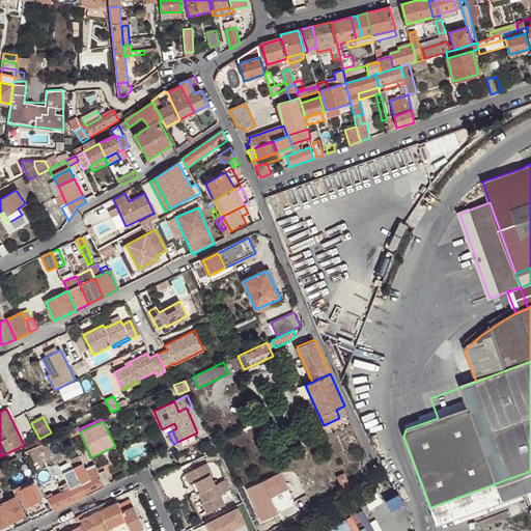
[(297,445),(299,449),(326,436),(324,431),(297,445)]
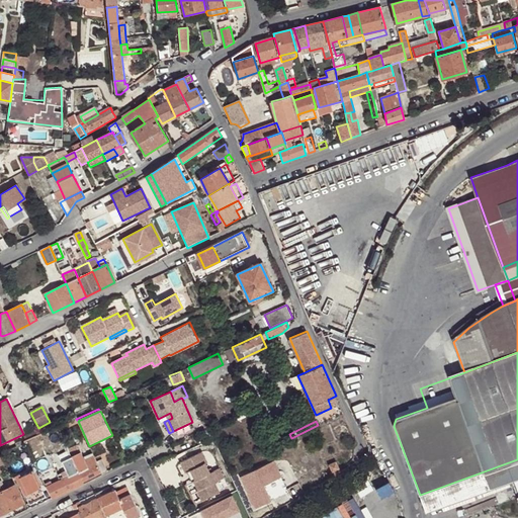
[(48,432),(36,437),(41,448),(53,442),(48,432)]
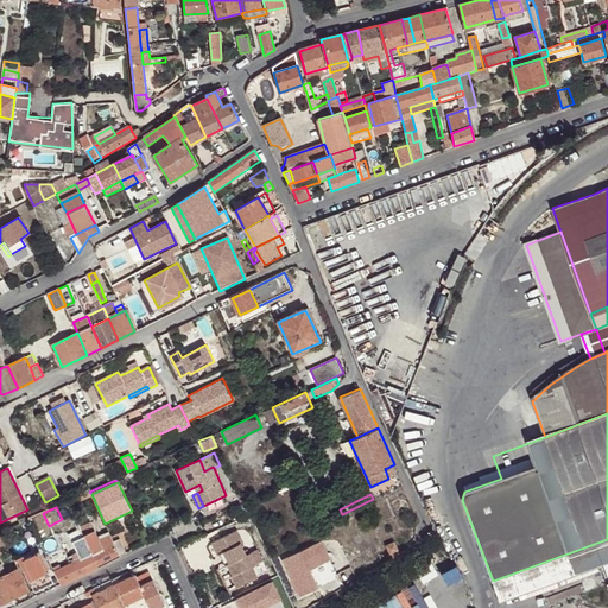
[(343,520),(337,510),(321,518),(325,529),(343,520)]
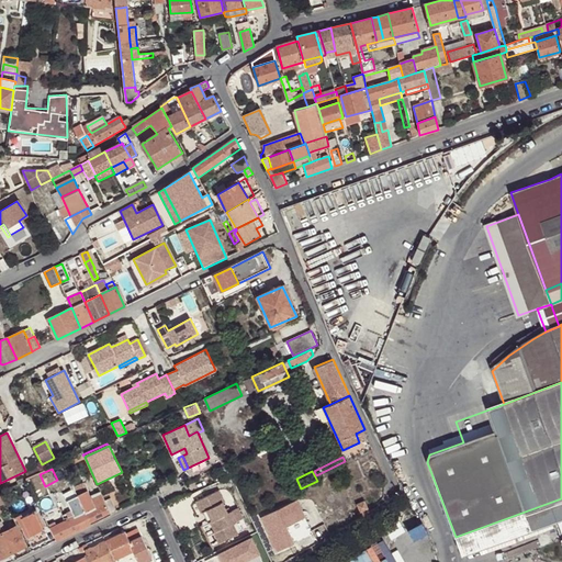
[(76,492),(76,491),(69,494),(74,503),(75,502),(80,499),(78,496),(76,492)]
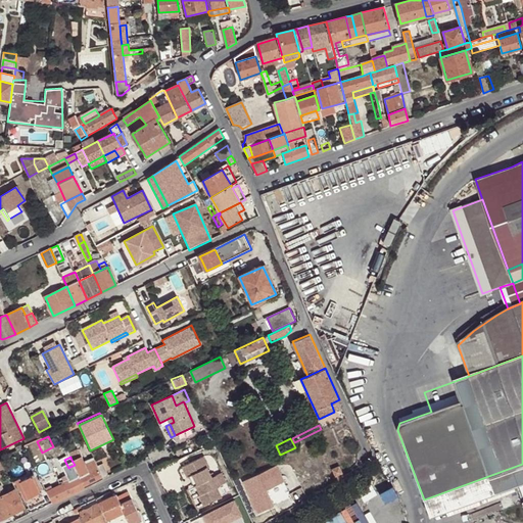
[(198,496),(203,507),(221,497),(216,487),(225,482),(221,473),(211,477),(206,468),(208,467),(203,457),(182,468),(187,478),(188,477),(192,476),(196,485),(195,486),(199,495),(198,496)]
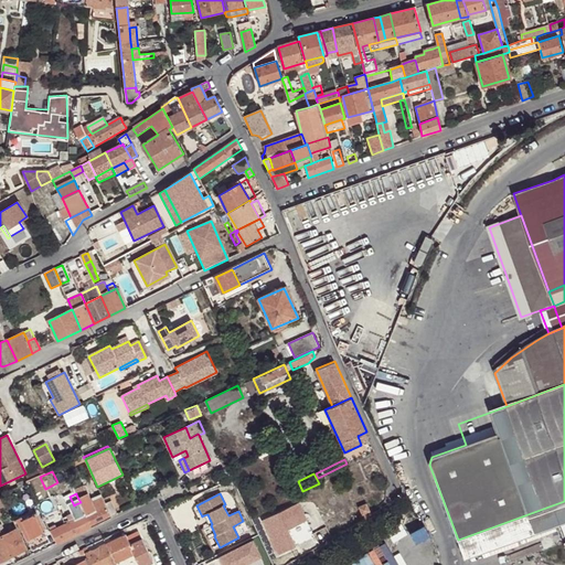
[(86,494),(78,499),(81,502),(86,514),(95,510),(88,494),(86,494)]
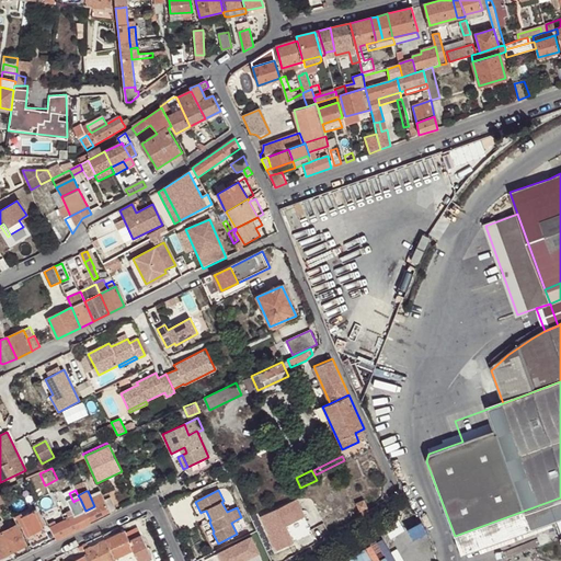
[(104,501),(102,494),(94,497),(98,505),(105,501),(104,501)]
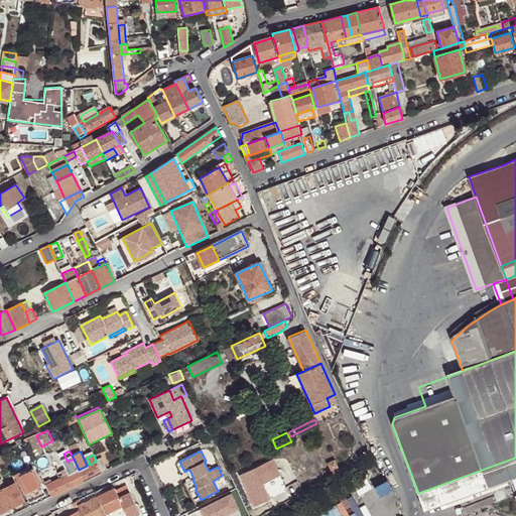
[(63,465),(60,458),(55,461),(58,468),(63,465)]
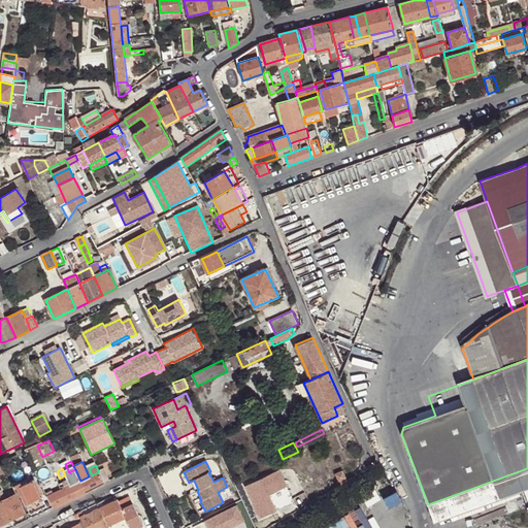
[(104,468),(98,471),(99,471),(104,484),(109,481),(104,468)]
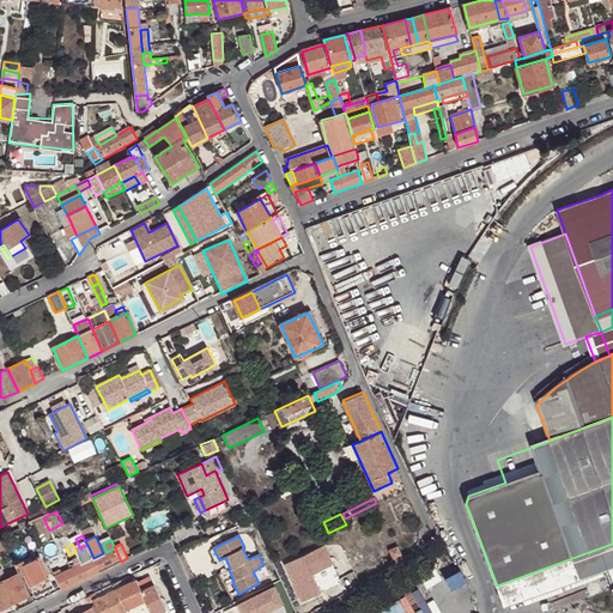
[(503,600),(612,559),(612,544),(497,586),(503,600)]
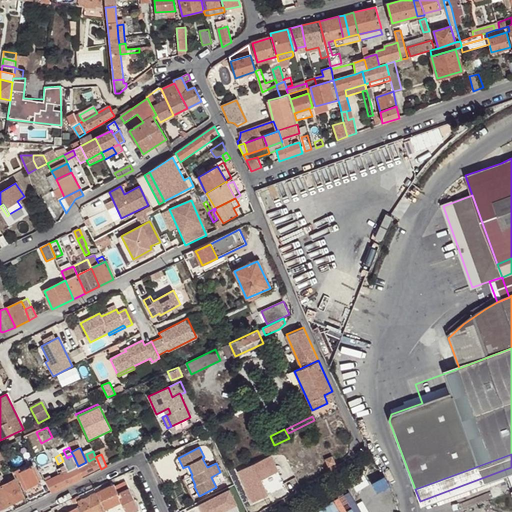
[(78,466),(73,455),(68,457),(73,468),(78,466)]
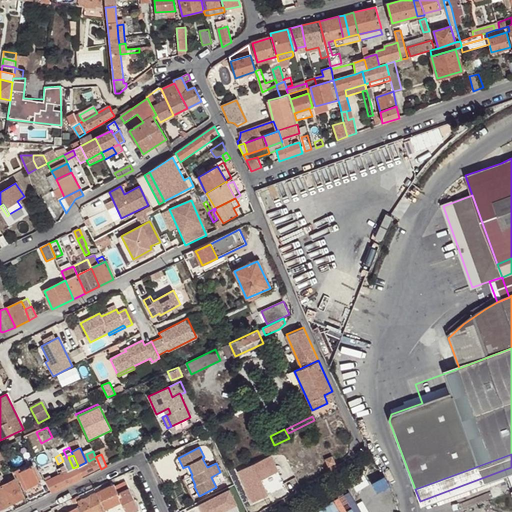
[(86,462),(78,466),(83,477),(101,469),(96,457),(89,461),(86,462)]
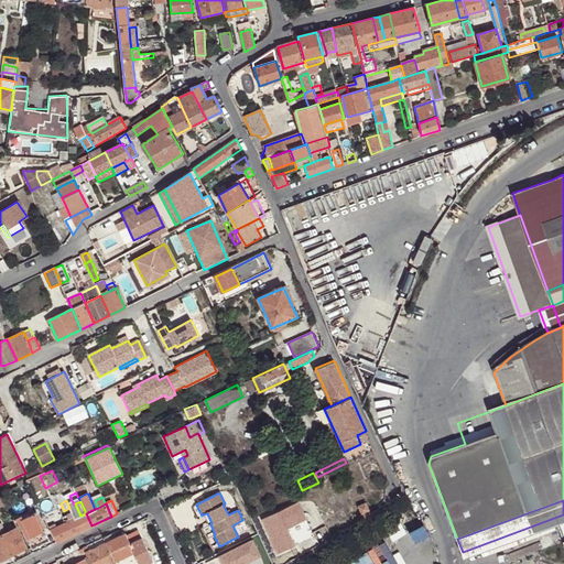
[(358,507),(365,519),(371,514),(366,503),(358,507)]
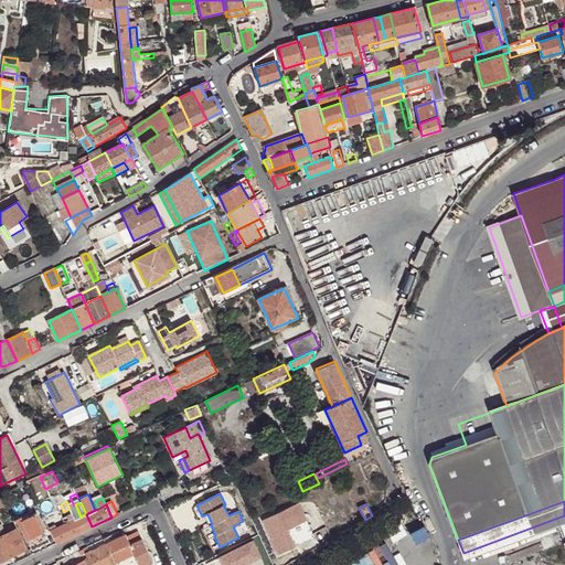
[(73,514),(70,509),(64,512),(66,516),(67,515),(71,522),(75,519),(73,514)]
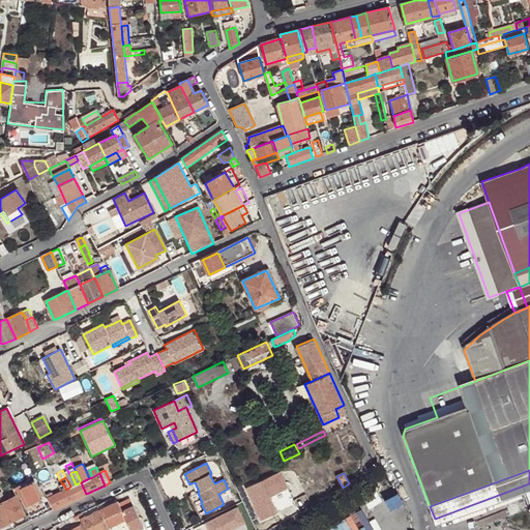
[(35,501),(42,498),(34,480),(26,486),(28,493),(31,492),(35,501)]
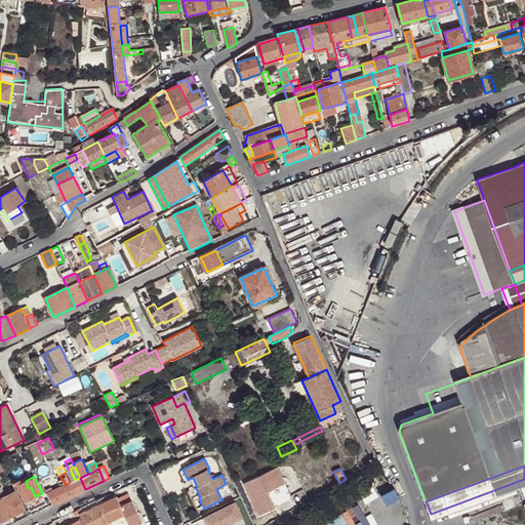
[(73,481),(70,482),(76,494),(85,489),(80,478),(75,480),(73,481)]
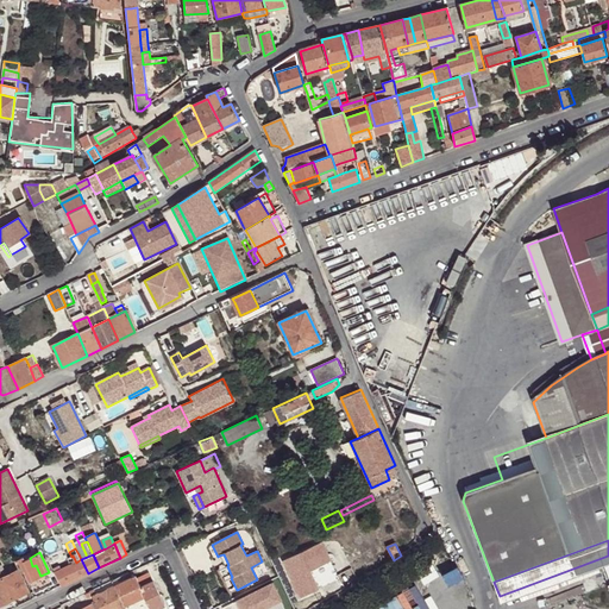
[(608,564),(608,556),(500,596),(502,603),(608,564)]
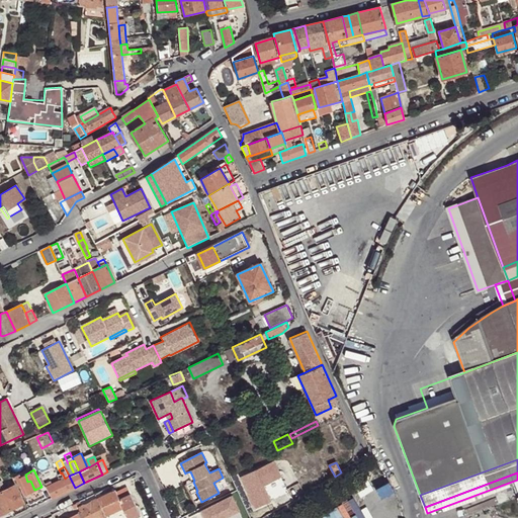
[(20,485),(21,485),(27,482),(25,475),(19,477),(18,473),(16,476),(20,485)]
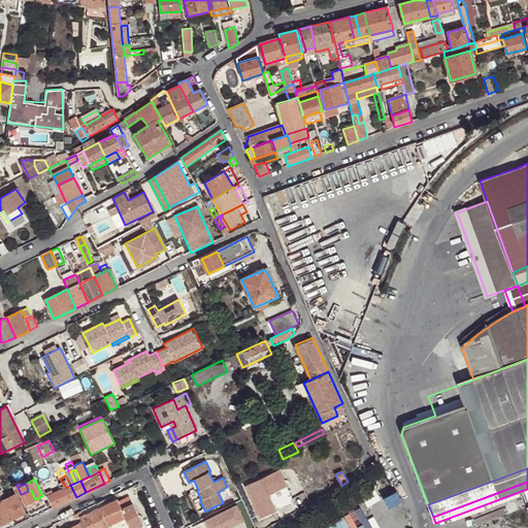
[(66,488),(62,489),(67,501),(76,497),(70,485),(66,488)]
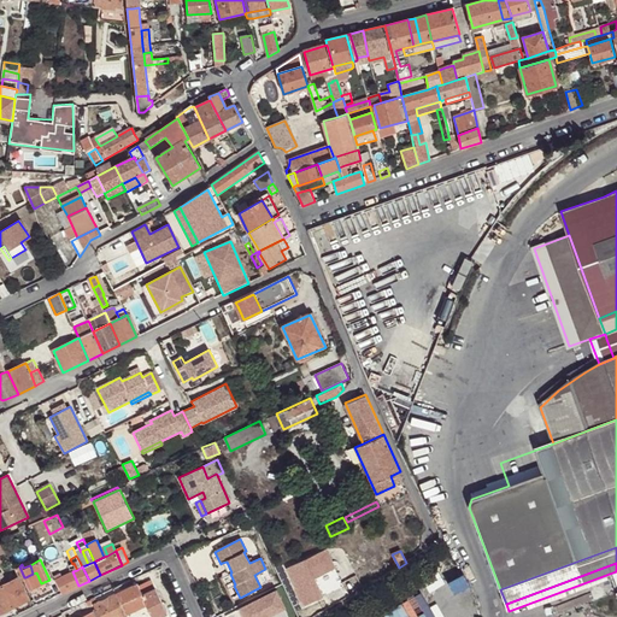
[(72,571),(56,580),(63,593),(78,586),(72,571)]
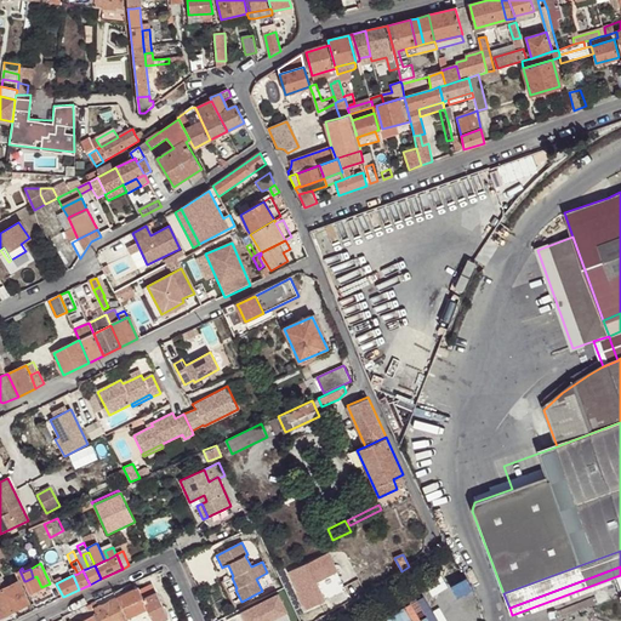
[(55,594),(50,584),(41,587),(36,576),(33,577),(26,581),(35,603),(55,594)]
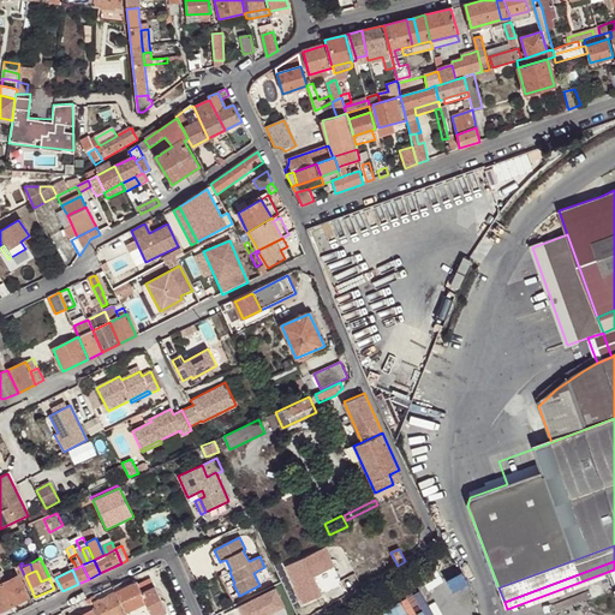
[(231,599),(239,596),(233,584),(234,583),(230,572),(227,573),(220,577),(231,599)]
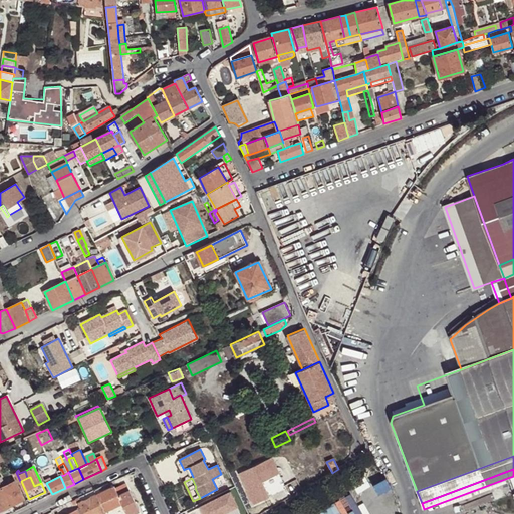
[(6,485),(3,487),(8,496),(19,490),(15,481),(6,485)]
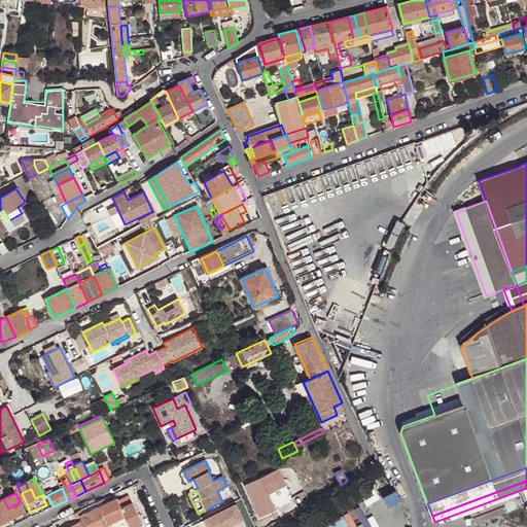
[(118,502),(121,508),(132,503),(129,498),(118,502)]
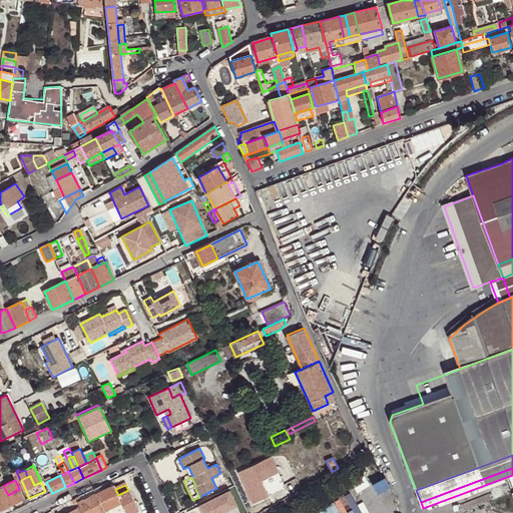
[(8,495),(3,486),(0,487),(0,509),(0,510),(12,504),(8,495)]
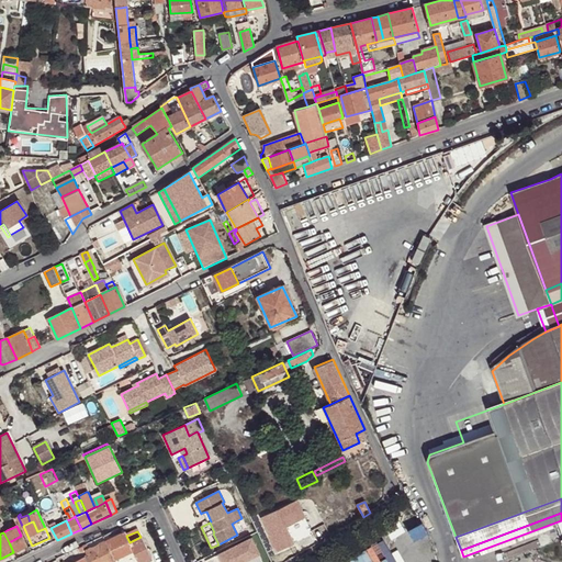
[(114,559),(133,550),(130,542),(126,536),(125,532),(111,539),(105,541),(114,559)]
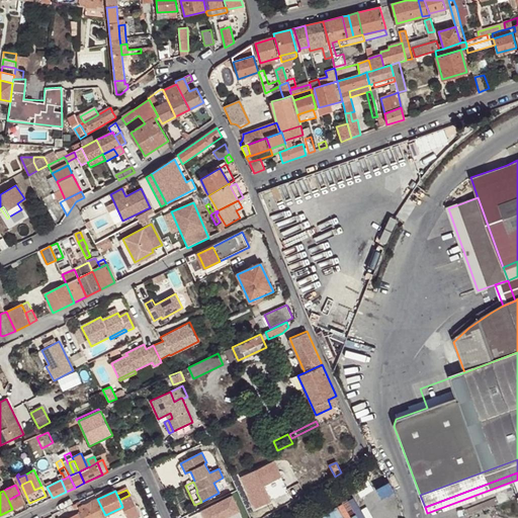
[(19,494),(8,500),(12,509),(24,503),(19,494)]
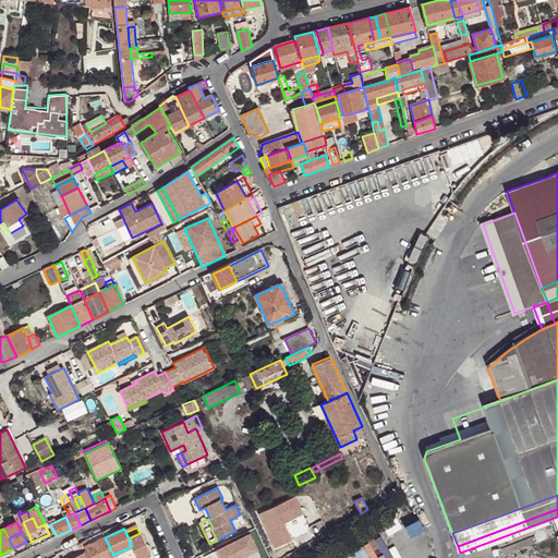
[(132,546),(137,557),(143,557),(152,555),(141,533),(140,533),(129,538),(132,546)]
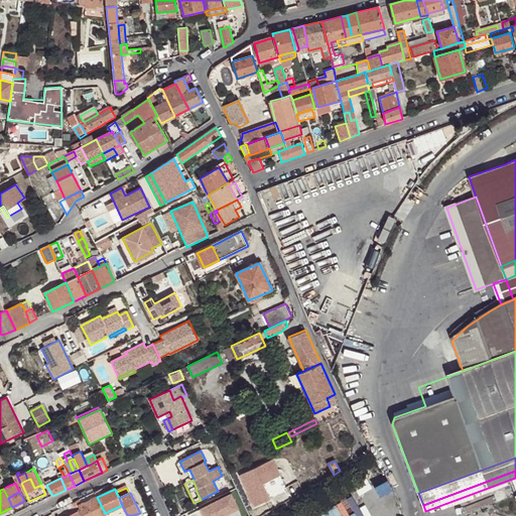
[(104,515),(106,515),(105,513),(97,497),(81,505),(79,506),(80,508),(81,511),(83,515),(104,515)]
